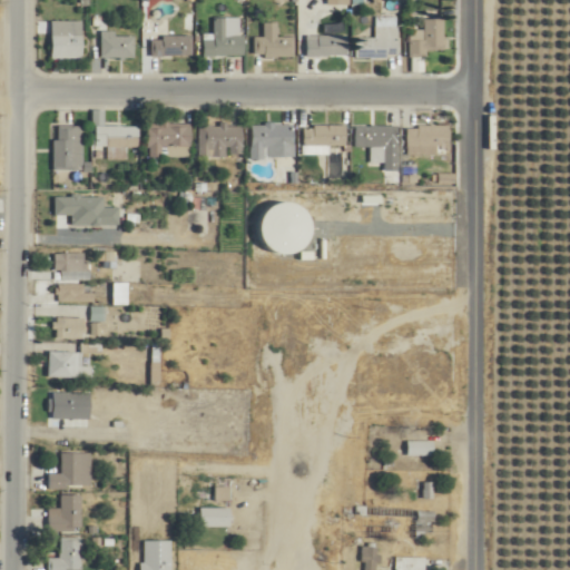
[(397,17),(376,17),(376,38),(356,38),(356,59),(397,59),(397,17)]
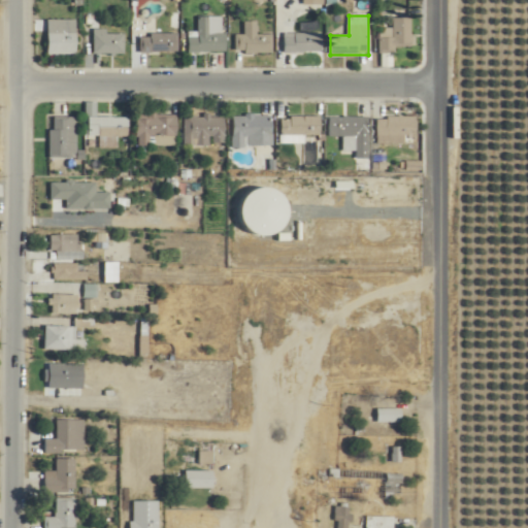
[(189,53),(227,52),(227,18),(198,18),(198,32),(189,33),(189,53)]
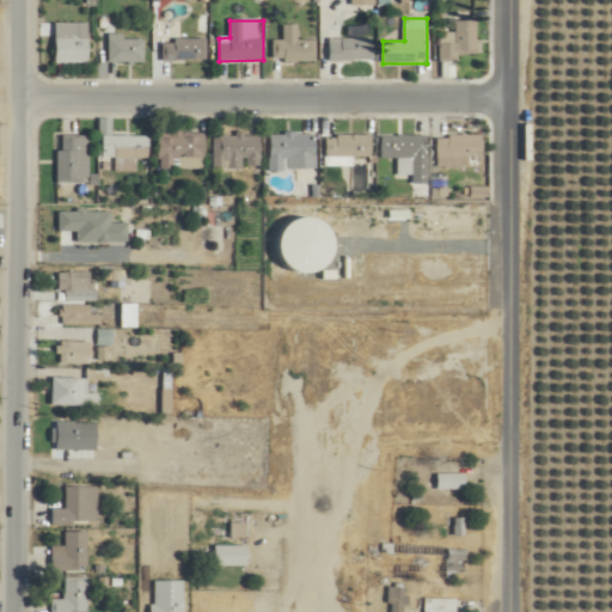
[(476,22),(454,22),(454,32),(440,32),(440,61),(458,61),(458,54),(476,54),(476,22)]
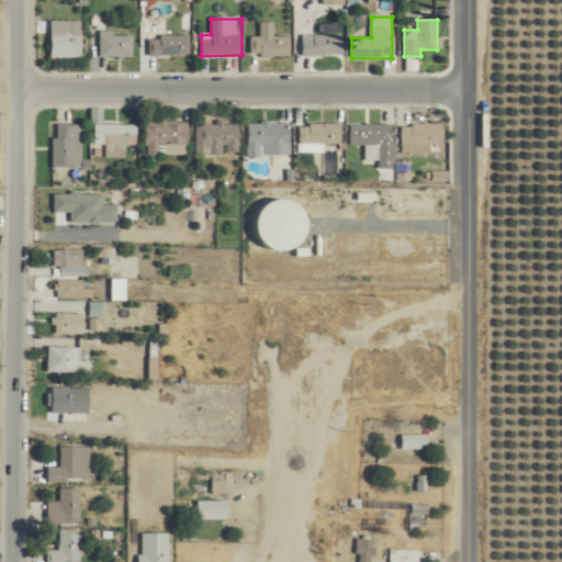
[(250,36),(250,56),(290,56),(290,36),(273,36),(273,23),(260,23),(260,36),(250,36)]
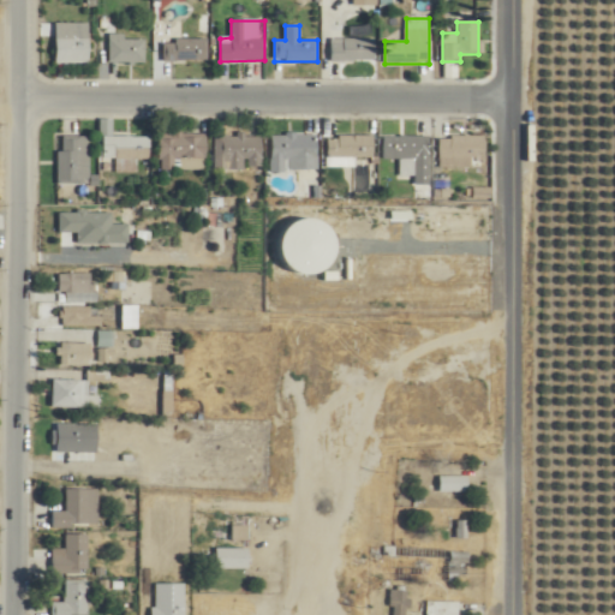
[(88,64),(88,35),(54,35),(54,64),(88,64)]
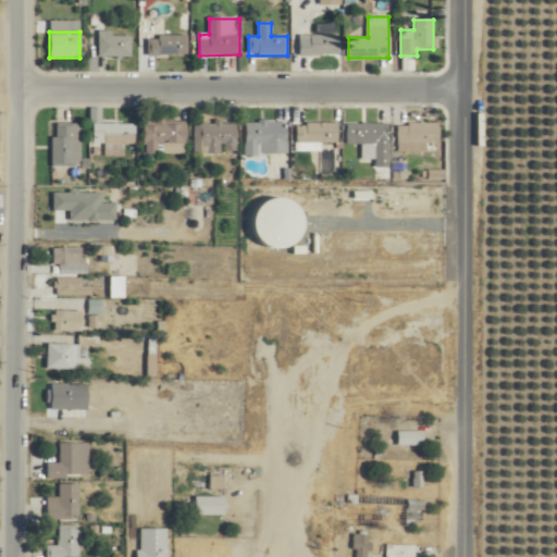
[(132,36),(112,36),(112,32),(99,32),(99,57),(132,57),(132,36)]
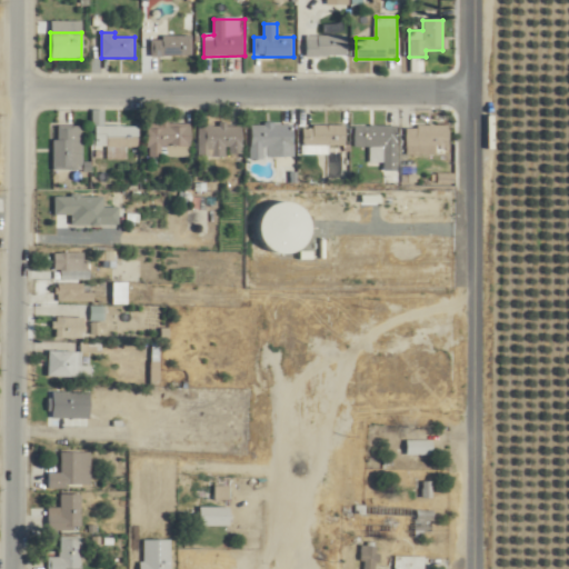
[(348,36),(306,36),(306,57),(348,57),(348,36)]
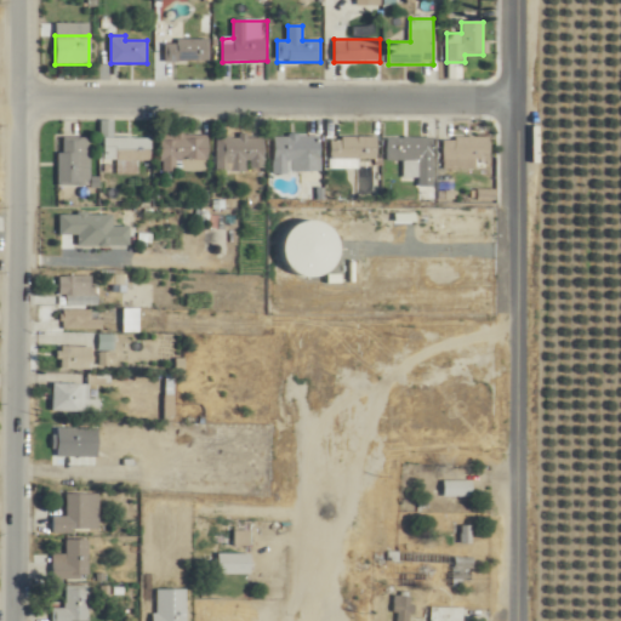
[(210,62),(210,40),(164,40),(164,62),(210,62)]
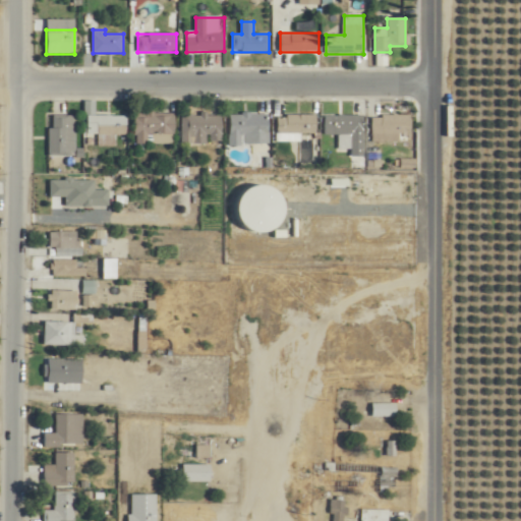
[(117,146),(117,134),(127,134),(126,115),(96,115),(96,102),(85,102),(85,135),(97,135),(97,147),(117,146)]
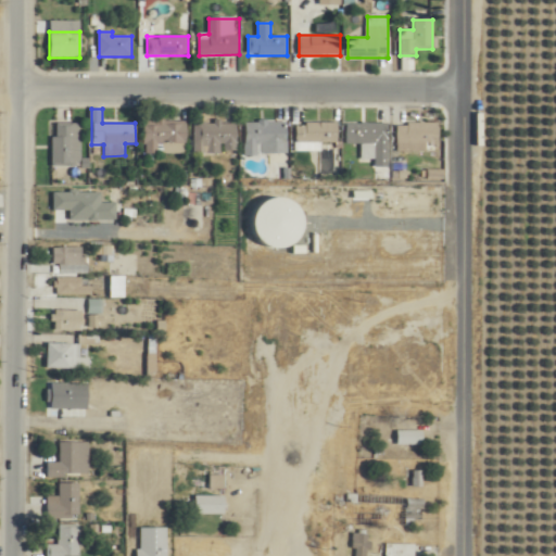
[(185,119),(143,119),(143,153),(159,153),(159,144),(185,144),(185,119)]
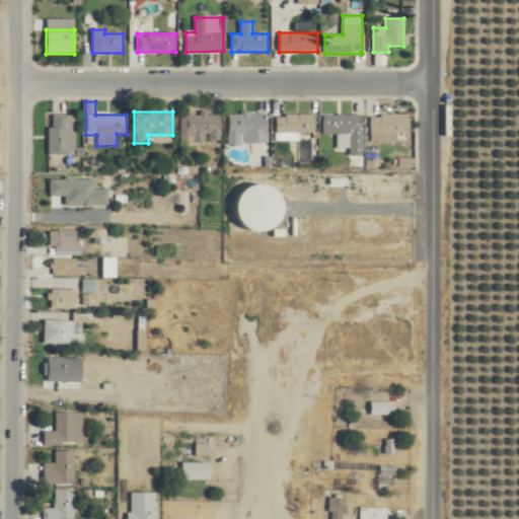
[(221,114),(181,114),(181,143),(221,143),(221,114)]
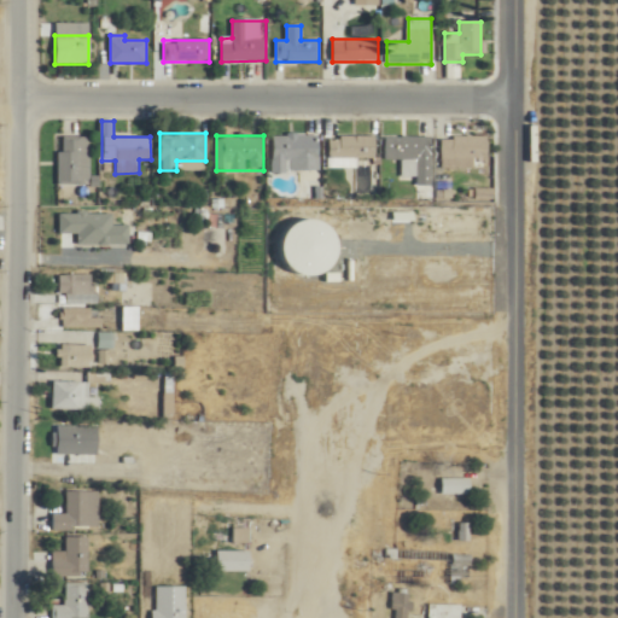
[(319,170),(319,135),(272,135),(272,170),(319,170)]
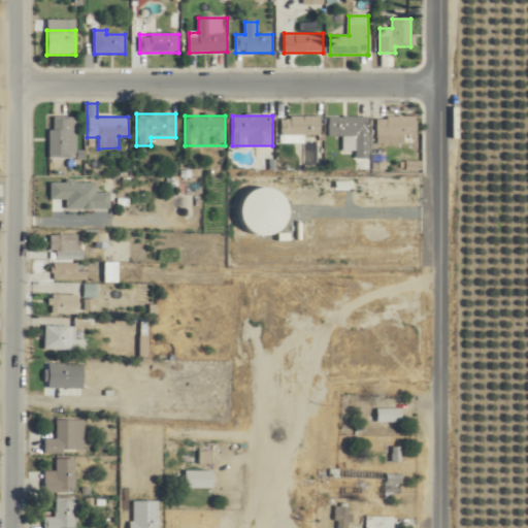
[(320,116),(283,116),(283,141),(306,141),(306,136),(320,136),(320,116)]
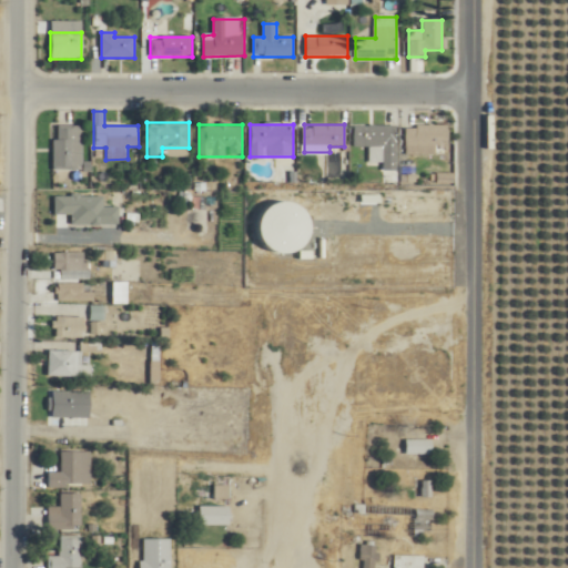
[(448,145),(448,124),(405,124),(405,155),(436,155),(436,145),(448,145)]
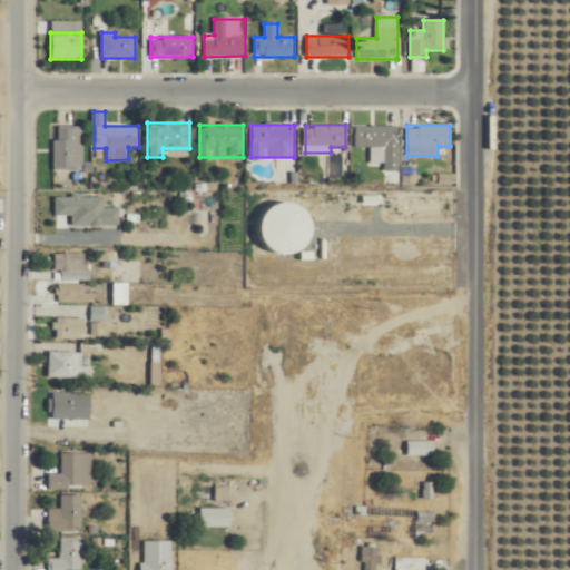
[(84,126),(53,126),(53,172),(84,172),(84,126)]
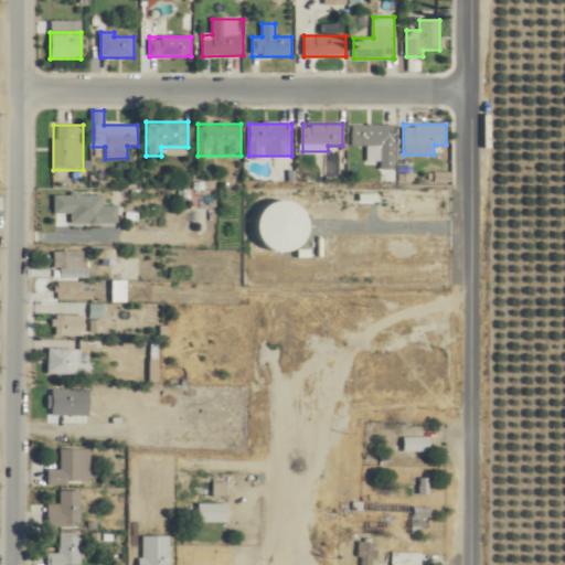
[(382,169),(394,169),(394,125),(352,125),(352,146),(368,146),(368,162),(382,162),(382,169)]
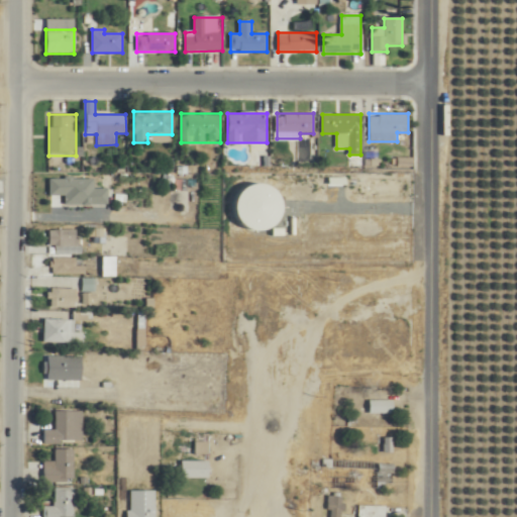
[(78,230),(48,230),(48,245),(78,245),(78,230)]
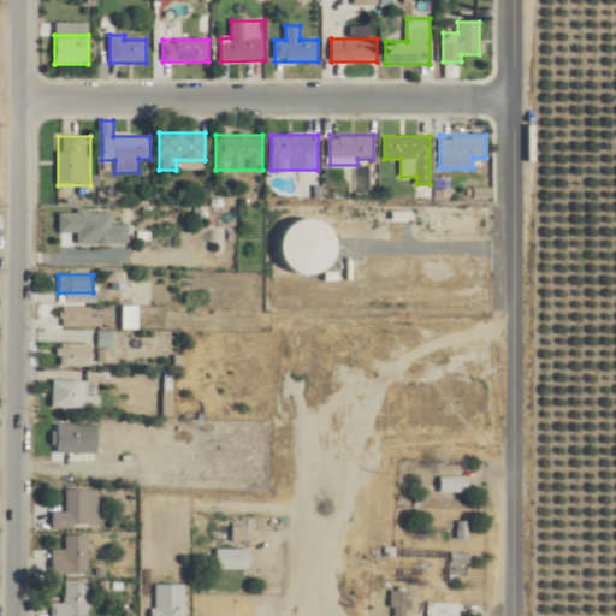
[(60,327),(93,327),(93,307),(60,307),(60,327)]
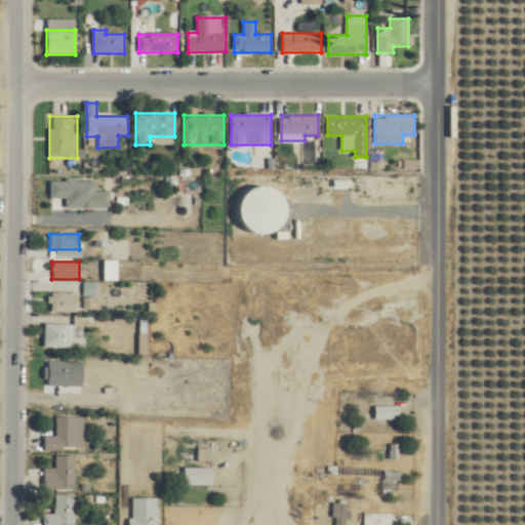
[(50,313),(76,313),(76,292),(50,292),(50,313)]
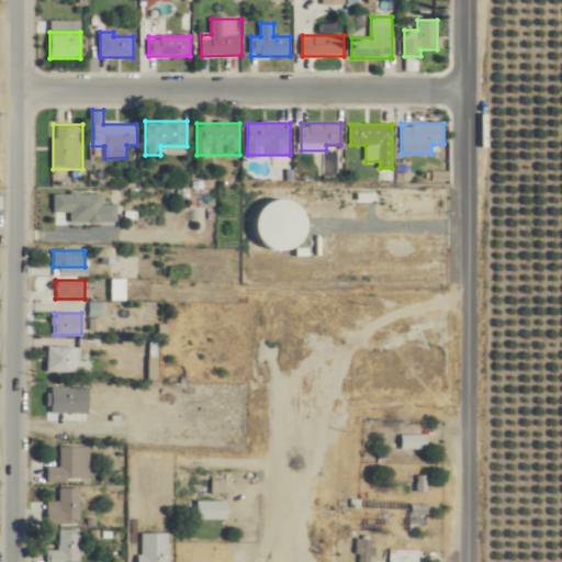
[(92,360),(81,360),(81,347),(47,348),(47,372),(92,372),(92,360)]
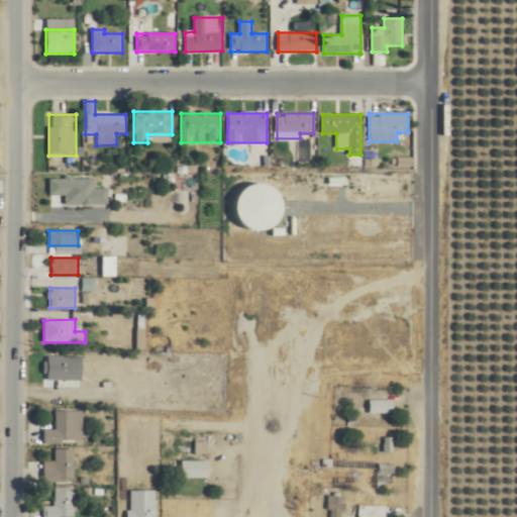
[(46,381),(81,381),(81,355),(46,355),(46,381)]
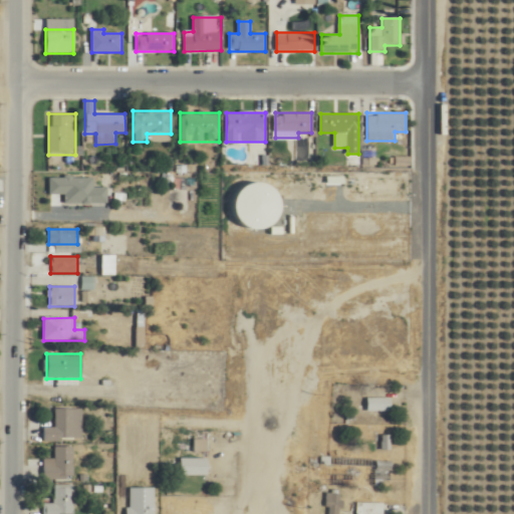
[(391,397),(366,397),(366,411),(391,411),(391,397)]
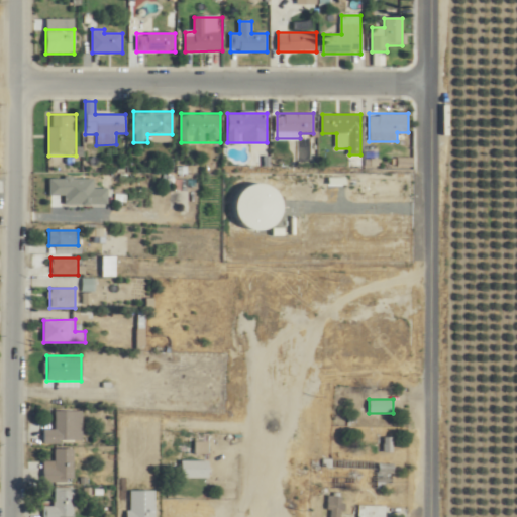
[(75,410),(56,410),(56,429),(43,429),(43,443),(75,443),(75,410)]
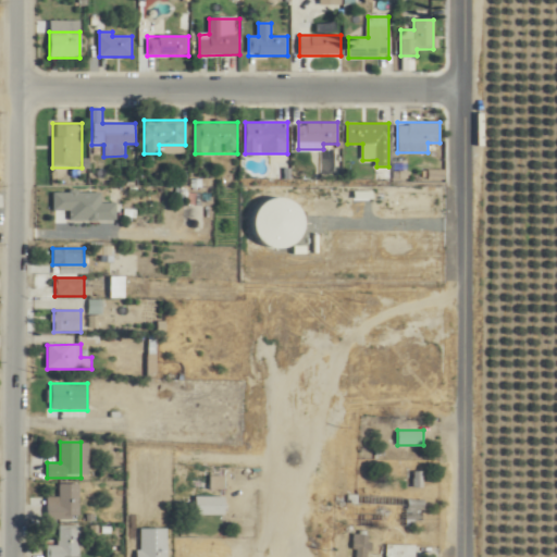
[(60,484),(60,497),(47,497),(47,519),(81,519),(81,484),(60,484)]
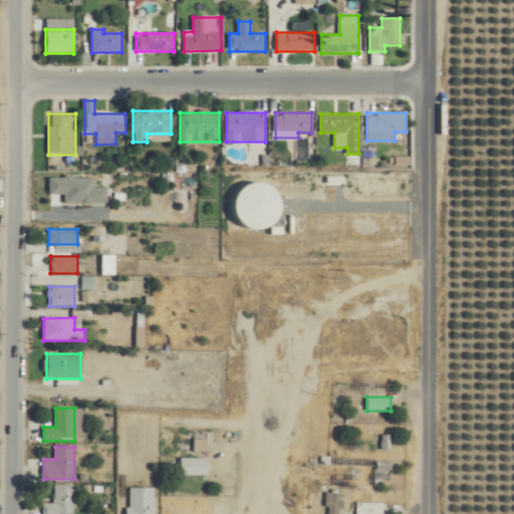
[(391,457),(311,457),(310,486),(391,486),(391,457)]
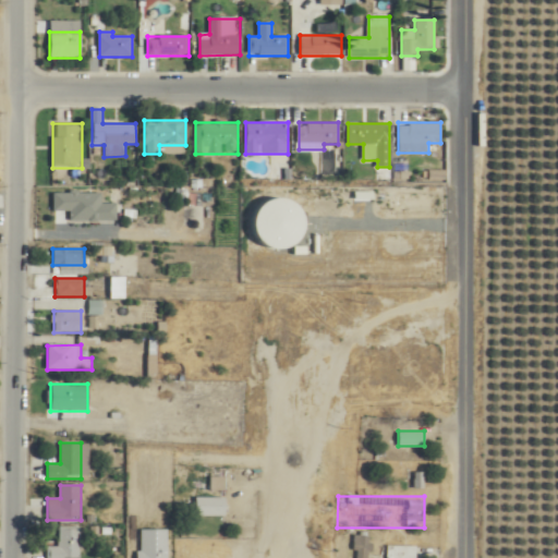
[(225,497),(195,497),(195,517),(225,517),(225,497)]
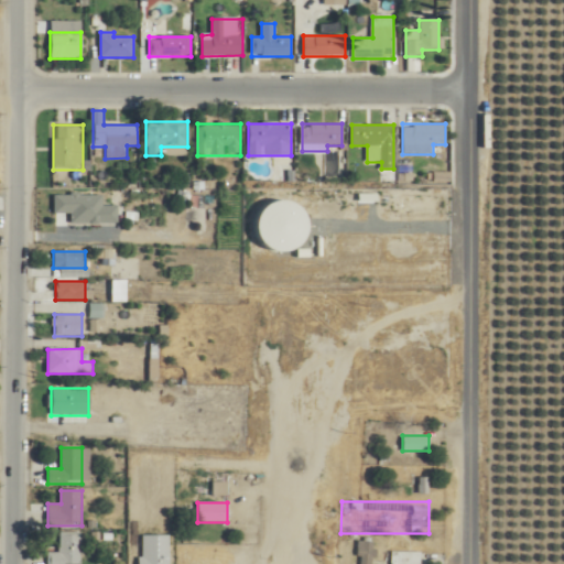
[(80,563),(82,532),(47,532),(46,563),(80,563)]
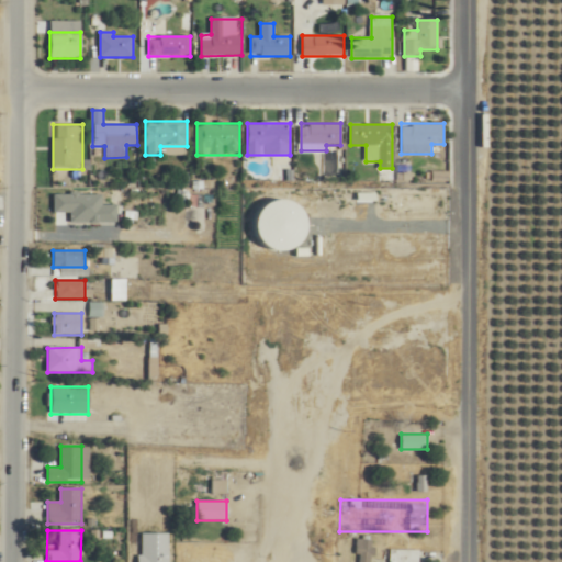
[(357,561),(372,561),(372,536),(358,536),(357,561)]
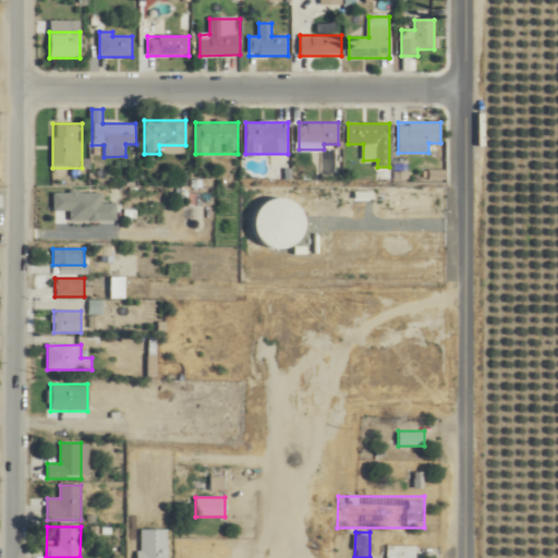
[(385,557),(415,557),(416,545),(386,545),(385,557)]
